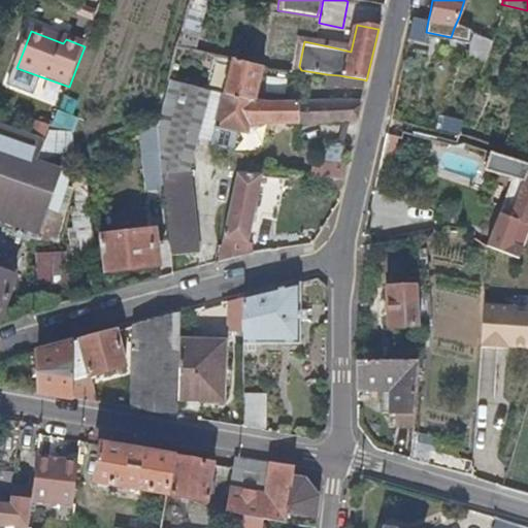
[(216,53),(212,70),(229,74),(225,95),(228,96),(241,98),(258,100),(263,64),(264,63),(216,53)]
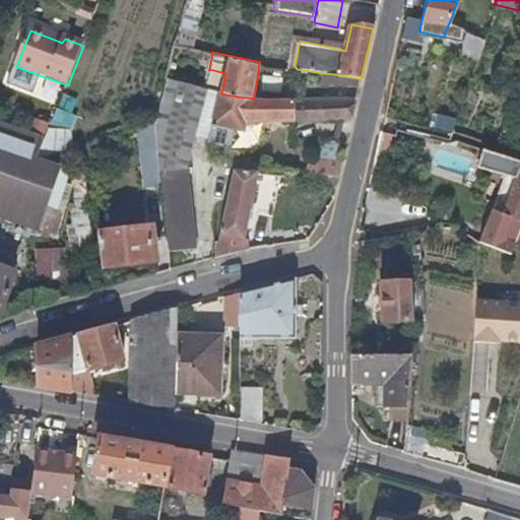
[(321,84),(355,88),(358,78),(334,74),(322,73),(321,84)]
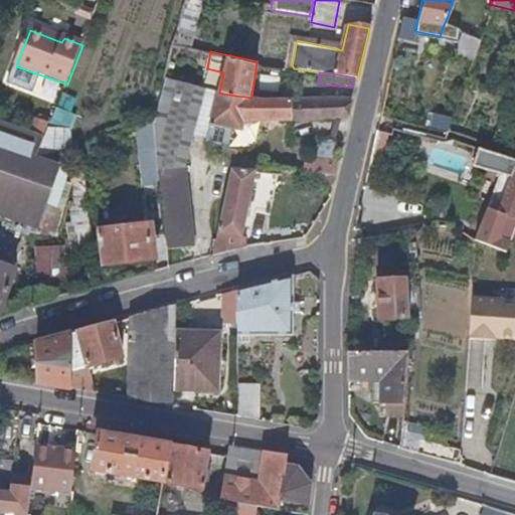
[(164,218),(167,246),(193,242),(189,188),(186,166),(193,139),(205,89),(186,82),(166,76),(165,80),(154,123),(158,154),(161,181),(164,218)]
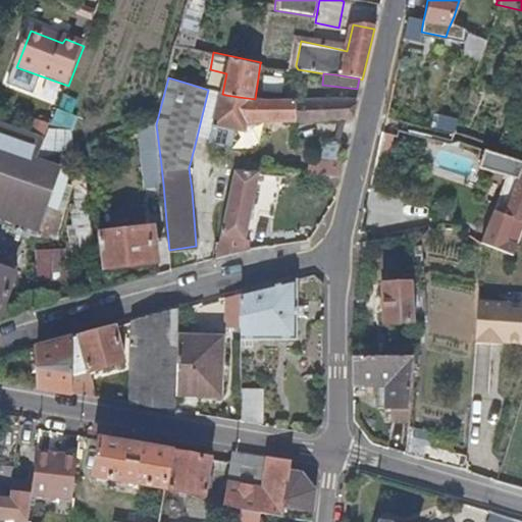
[(225,95),(222,94),(217,126),(241,127),(242,123),(317,121),(351,121),(354,107),(354,105),(327,103),(292,102),(260,99),(255,99),(239,97),(225,95)]
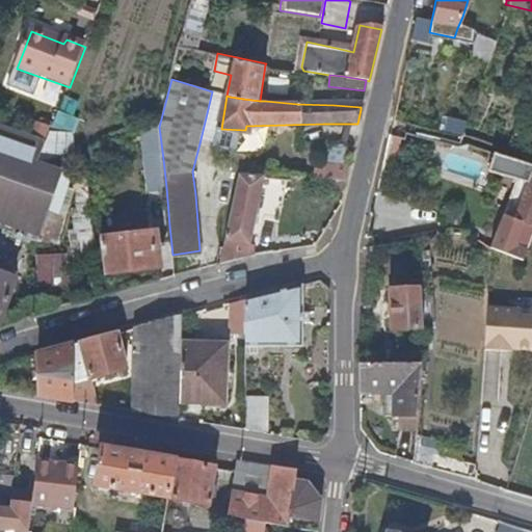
[(46,145),(47,147),(64,145),(75,145),(74,116),(59,114),(53,130),(46,145)]
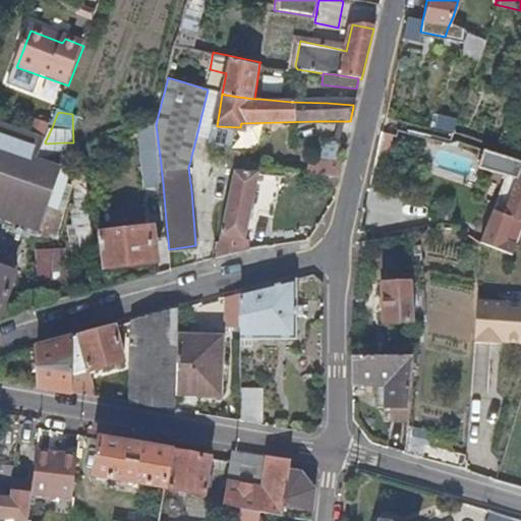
[(160,156),(156,124),(140,128),(145,183),(163,183),(160,156)]
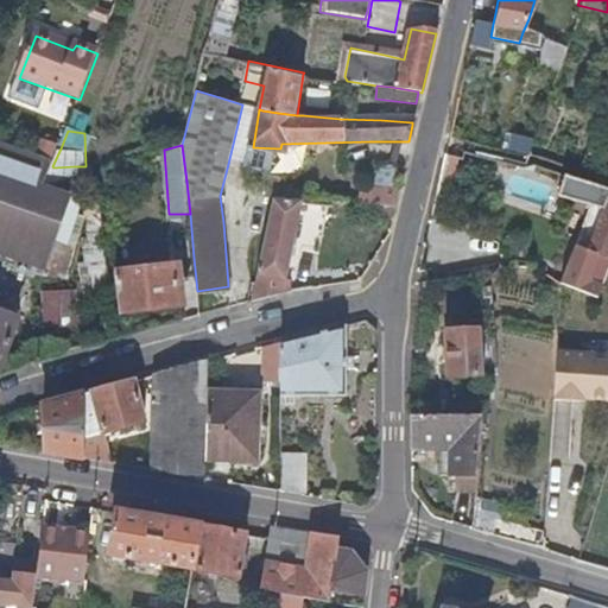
[(0,253),(23,263),(46,270),(68,209),(78,176),(54,168),(52,166),(36,160),(0,147),(0,253)]
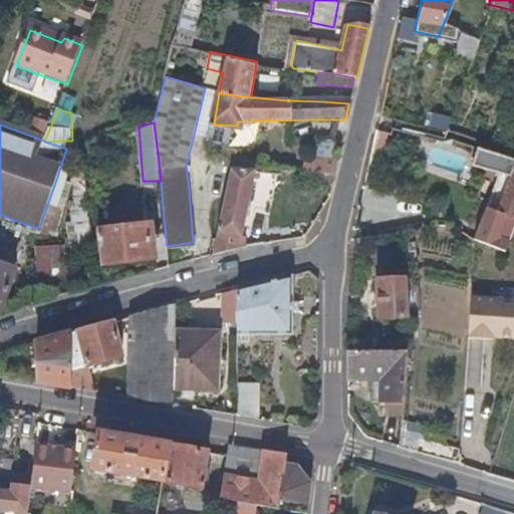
[(214,124),(211,142),(212,142),(234,145),(237,125),(214,124)]
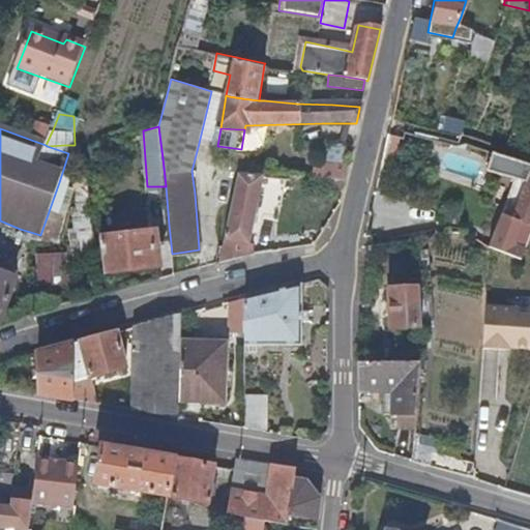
[(447,149),(449,138),(436,135),(418,197),(402,193),(399,202),(386,199),(381,212),(427,224),(447,149)]
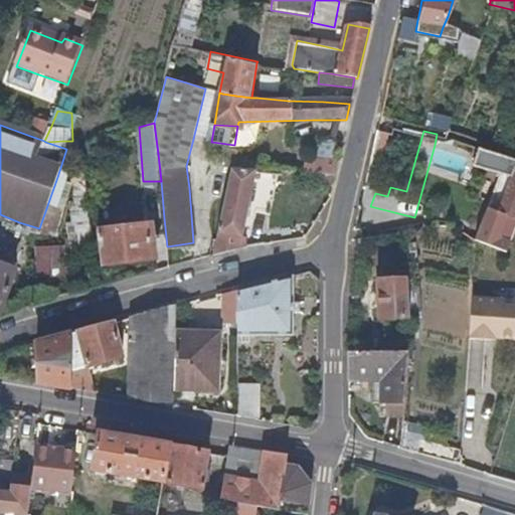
[(377,132),(371,159),(380,161),(387,135),(377,132)]
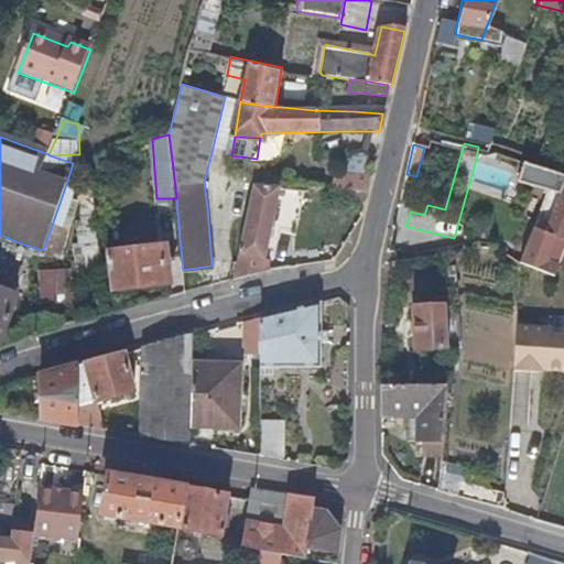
[(335,192),(367,194),(369,179),(336,176),(335,192)]
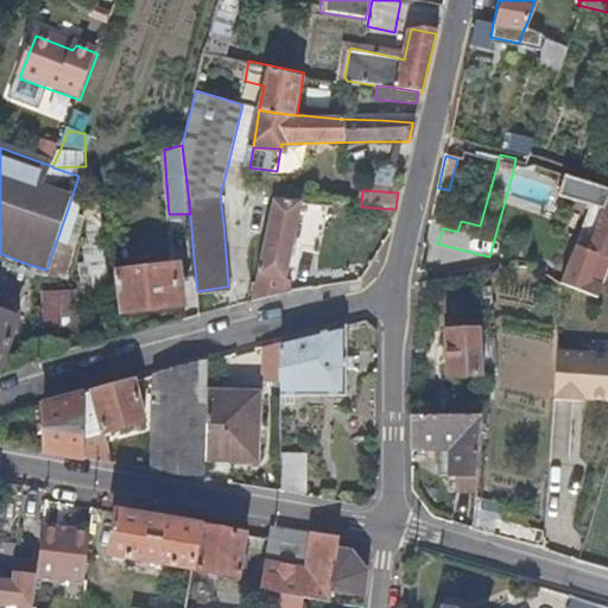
[(261,245),(249,302),(253,302),(291,293),(291,286),(296,254),(322,255),(329,204),(303,202),(271,200),(261,245)]
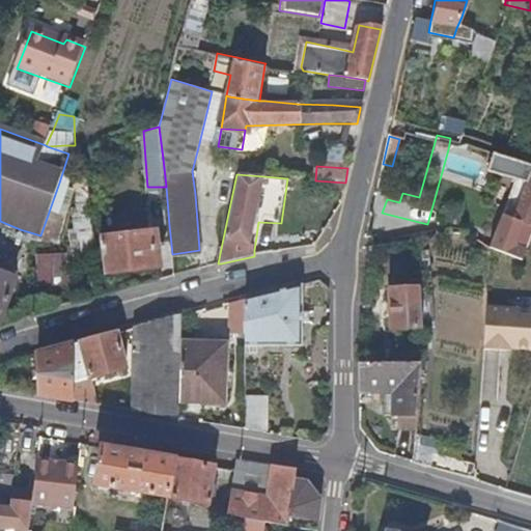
[(530,178),(527,177),(510,222),(500,218),(495,231),(487,251),(521,267),(530,235),(530,178)]
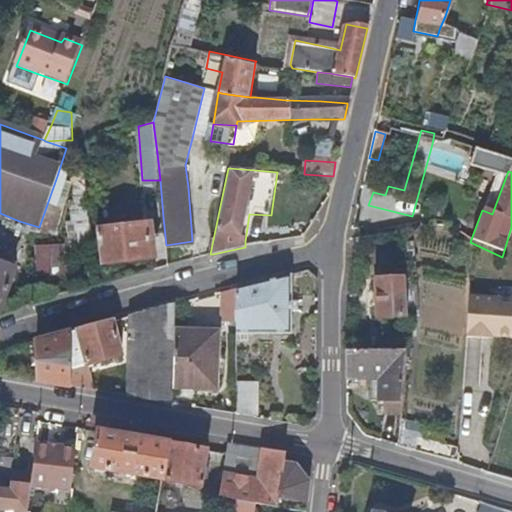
[(97,227),(100,264),(154,259),(153,236),(152,223),(126,226),(97,227)]
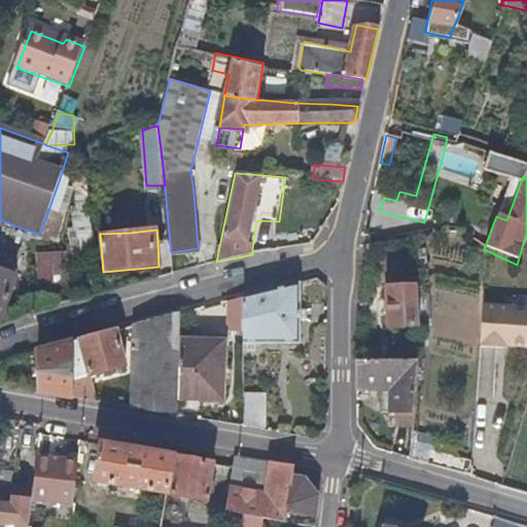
[(34,286),(66,285),(65,251),(33,252),(34,286)]
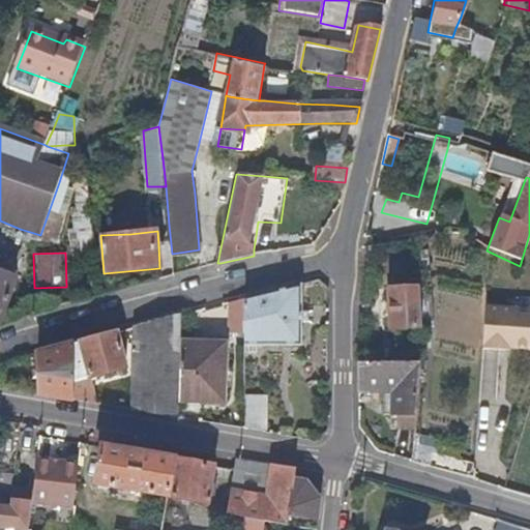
[(0,317),(16,277),(0,271),(0,317)]
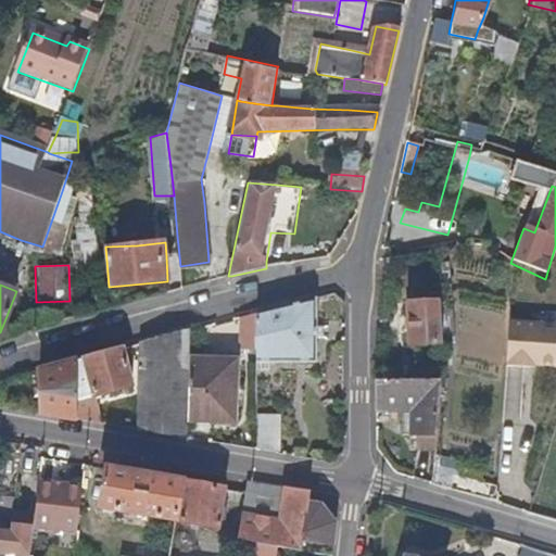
[(260,313),(257,364),(317,365),(319,297),(305,301),(263,313),(260,313)]
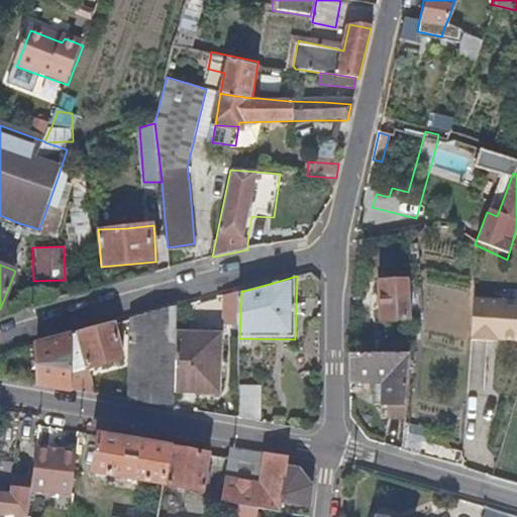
[(406,320),(407,279),(380,279),(380,320),(406,320)]
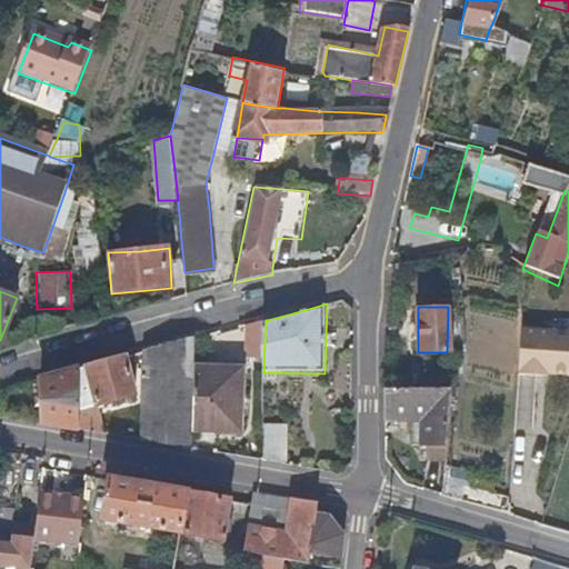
[(512,377),(568,378),(568,329),(515,329),(512,377)]
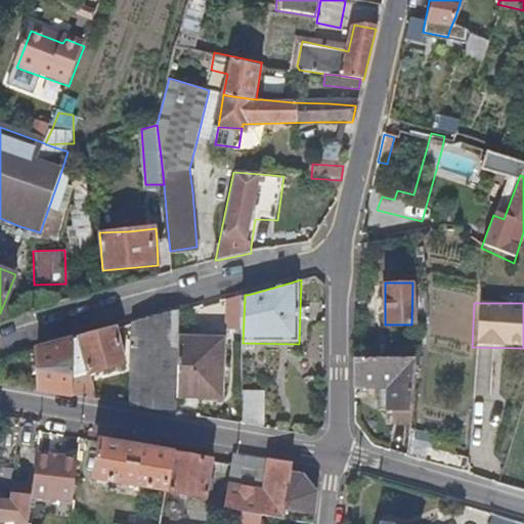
[(129,326),(127,405),(175,412),(176,397),(177,373),(177,341),(178,313),(149,321),(129,326)]
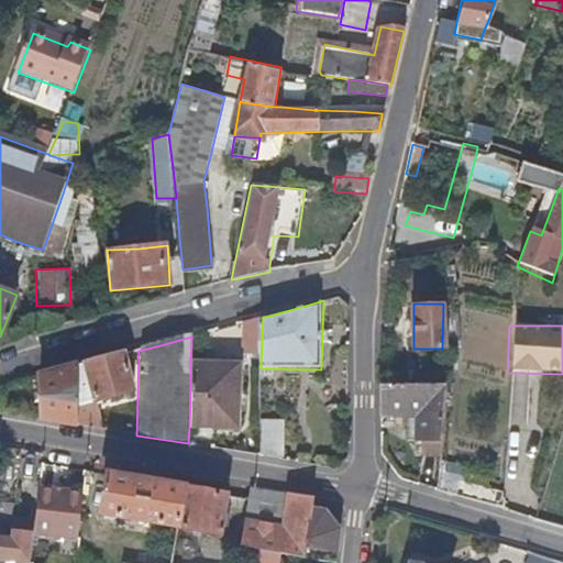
[(76,368),(76,424),(94,428),(97,404),(130,395),(121,356),(108,360),(76,368)]
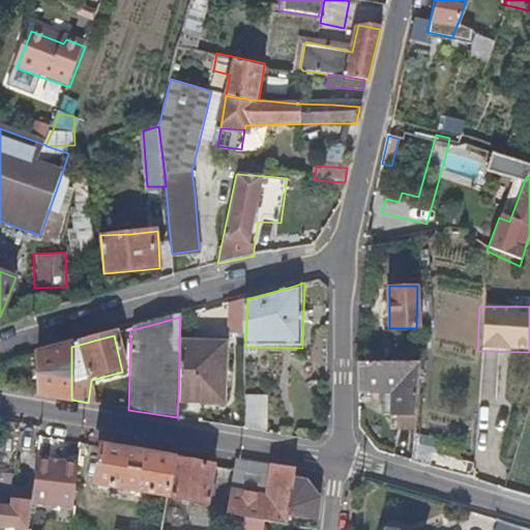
[(179,377),(178,402),(221,402),(222,346),(179,345),(179,377)]
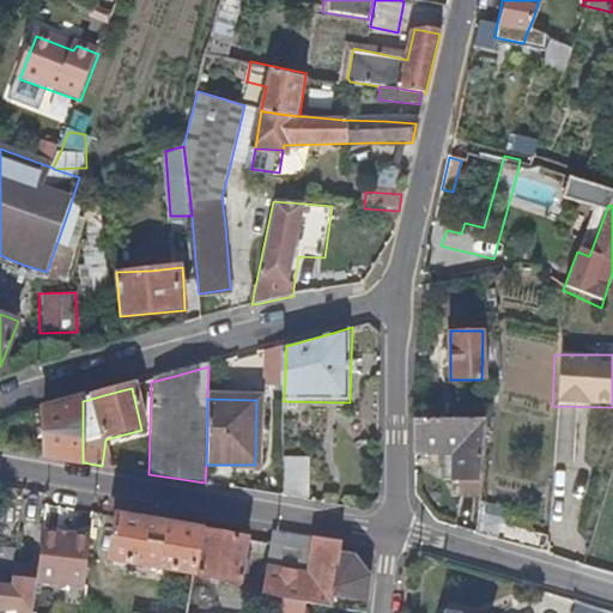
[(41,412),(43,456),(48,456),(83,462),(83,401),(50,410),(41,412)]
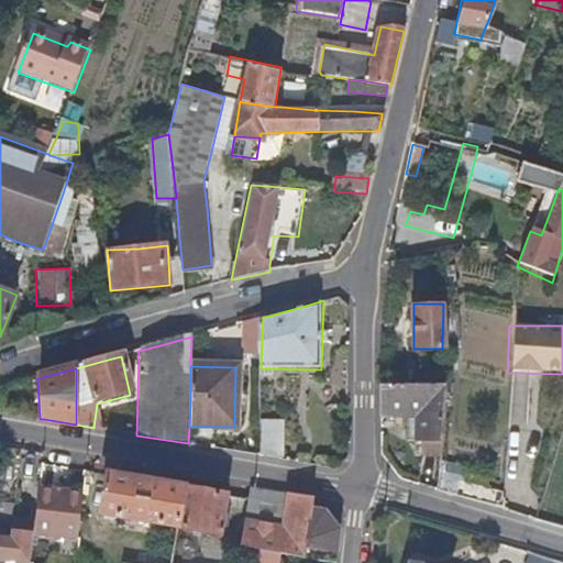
[(384,388),(381,417),(405,417),(414,417),(415,441),(422,442),(440,442),(441,385),(417,386),(383,386),(384,388)]
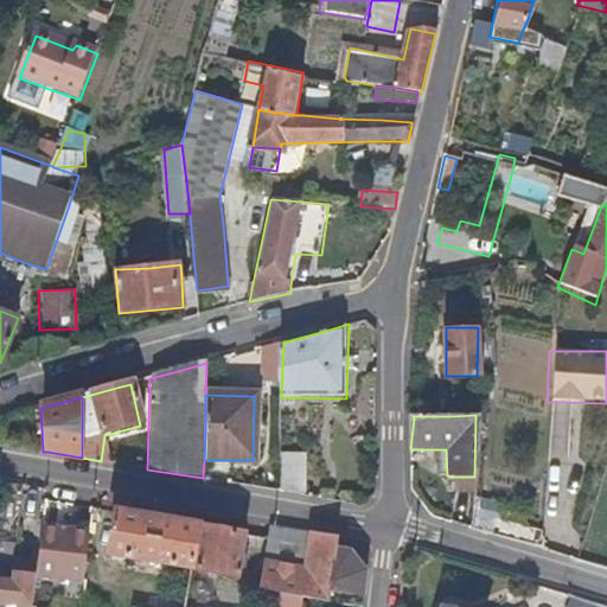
[(446,449),(436,449),(436,475),(447,475),(446,449)]
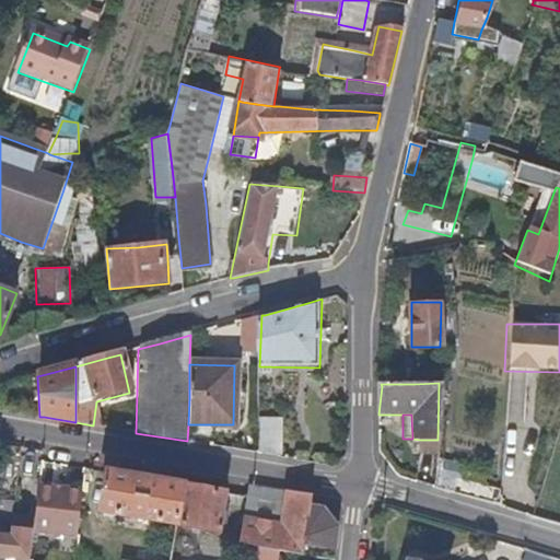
[(257,428),(256,452),(276,455),(276,430),(257,428)]
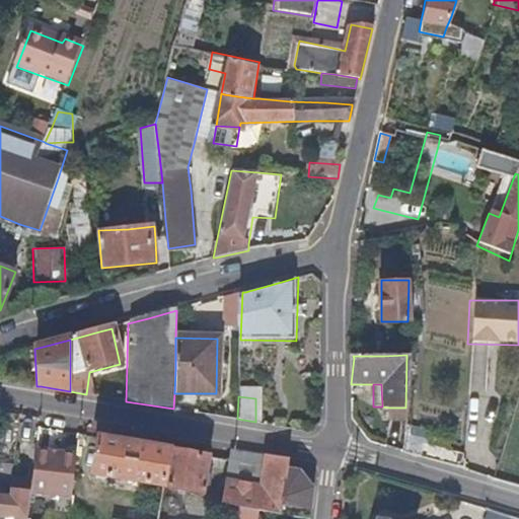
[(389,421),(405,421),(405,408),(389,408),(389,421)]
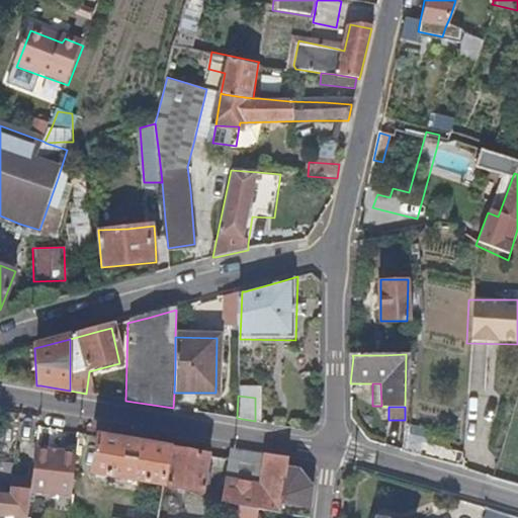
[(169,462),(171,449),(101,438),(95,476),(165,487),(169,462)]
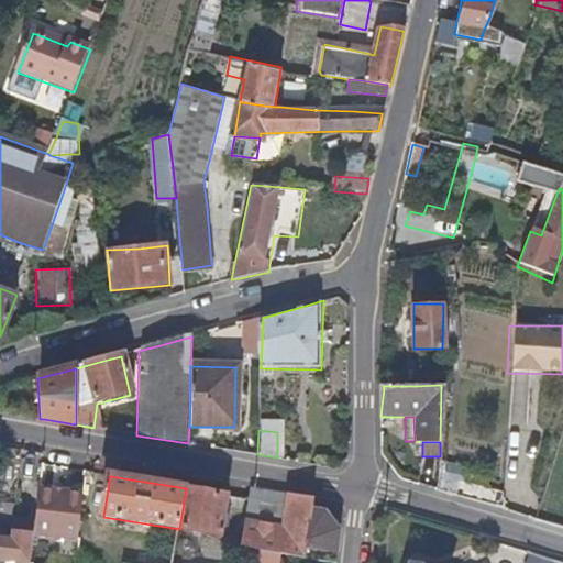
[(251,486),(243,537),(253,538),(252,549),(282,553),(298,555),(304,555),(305,547),(309,521),(310,509),(312,496),(251,486)]
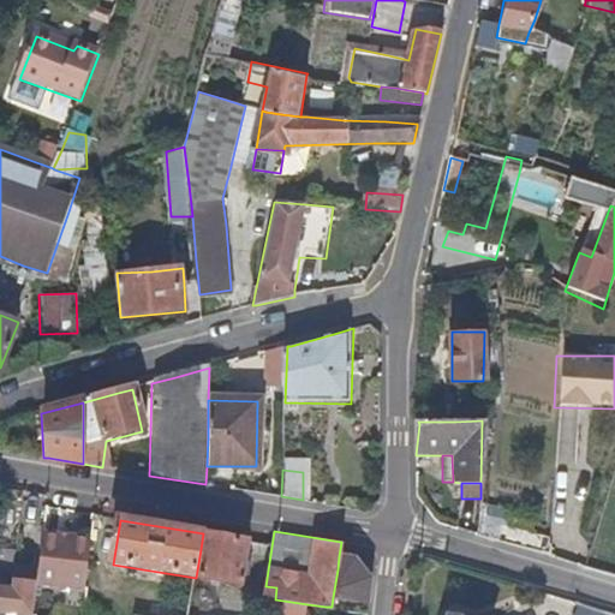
[(39,581),(37,584),(85,590),(93,538),(45,532),(39,581)]
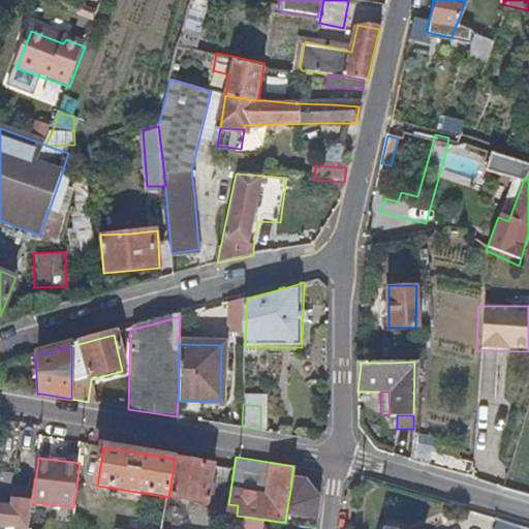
[(213,466),(175,459),(173,472),(168,497),(207,503),(213,466)]
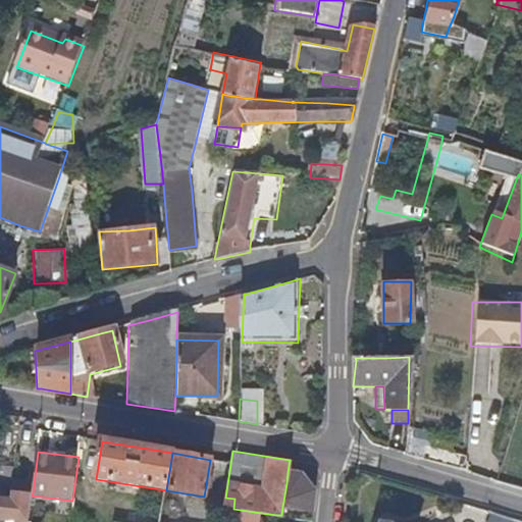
[(12,485),(14,465),(0,463),(0,498),(9,500),(11,490),(12,485)]
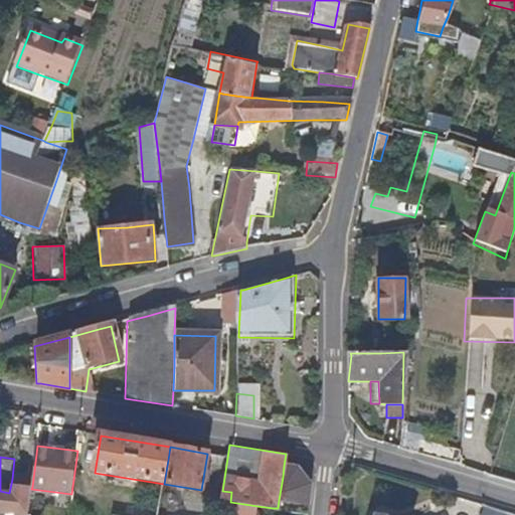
[(298,468),(284,466),(283,477),(279,500),(308,504),(310,485),(304,477),(298,468)]
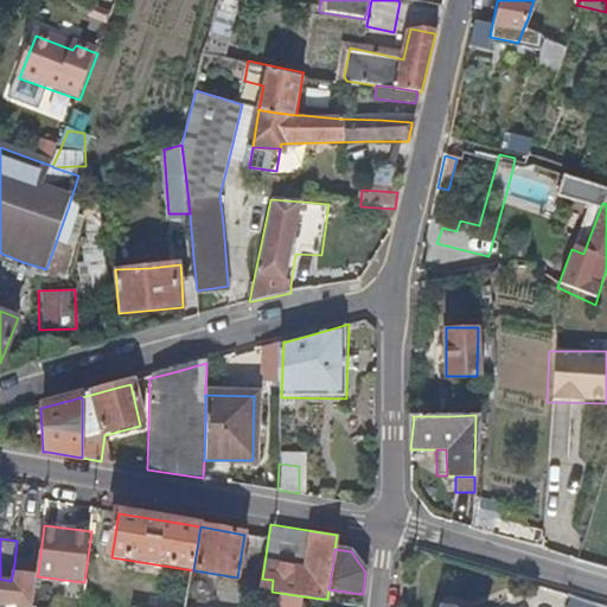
[(0,579),(0,606),(32,606),(33,604),(37,576),(38,574),(13,570),(11,581),(0,579)]
